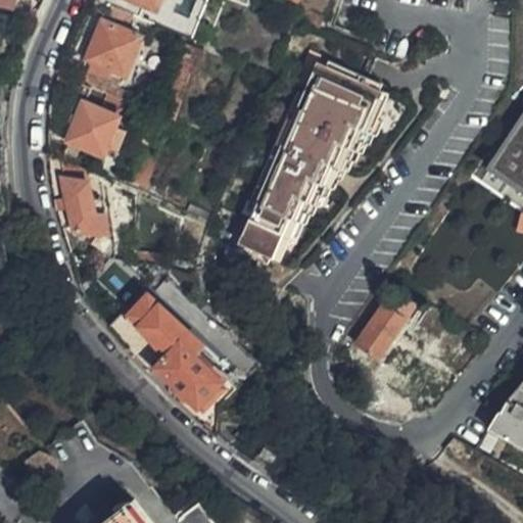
[(122,78),(140,34),(101,19),(84,62),(122,78)]
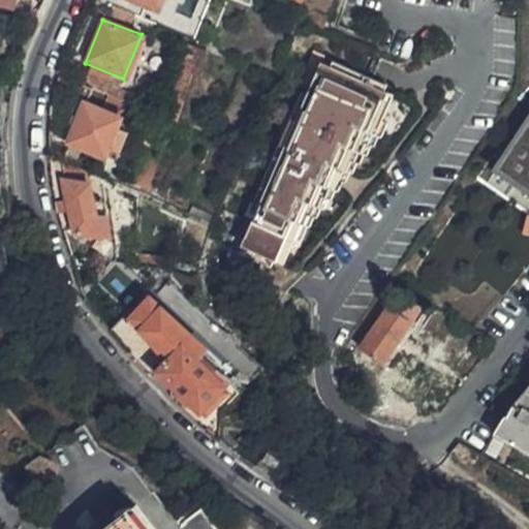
[(325,158),(337,163),(345,166),(353,146),(359,148),(368,128),(373,130),(392,89),(370,80),(319,56),(307,85),(278,149),(238,239),(279,258),(299,218),(301,219),(311,198),(316,201),(324,183),(317,178),(325,158)]
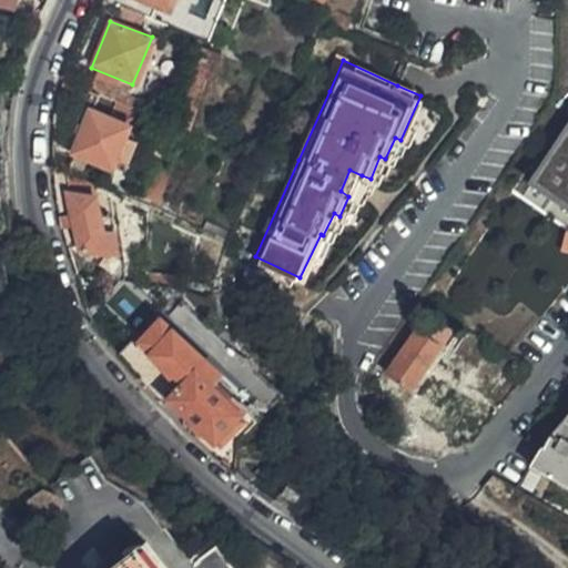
[(110,163),(127,123),(88,109),(71,146),(110,163)]
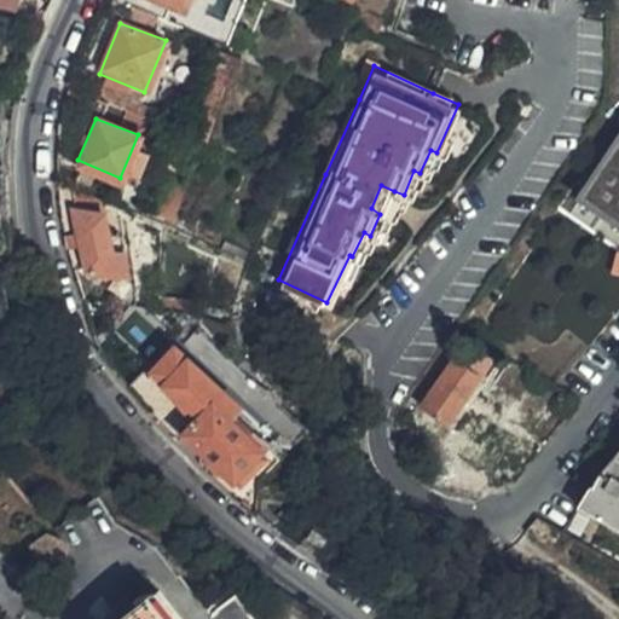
[(618,128),(613,139),(606,151),(580,191),(618,218),(618,128)]
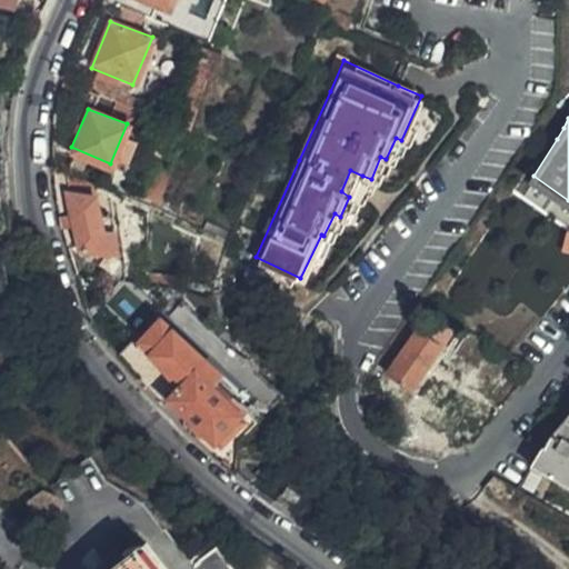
[(557,139),(563,128),(551,121),(545,132),(557,139)]
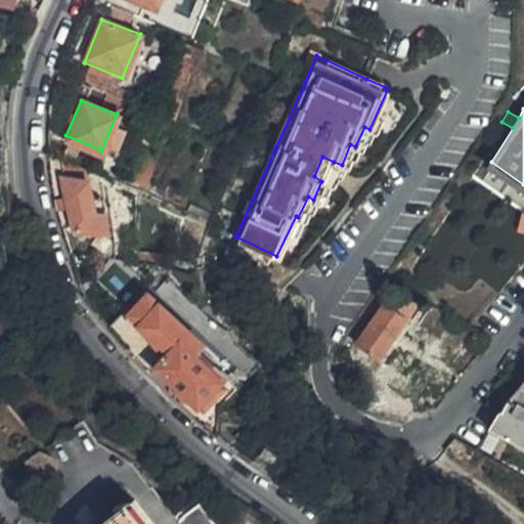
[(325,183),(334,162),(322,157),(314,176),(321,181),(325,183)]
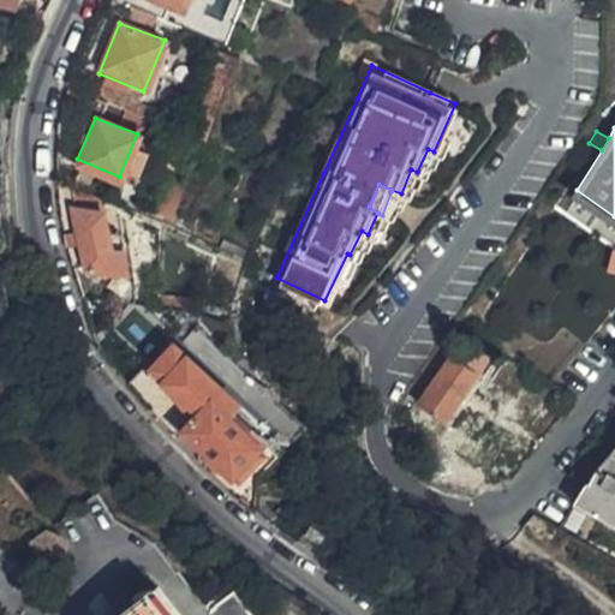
[(123,268),(118,231),(105,230),(102,212),(72,207),(83,262),(123,268)]
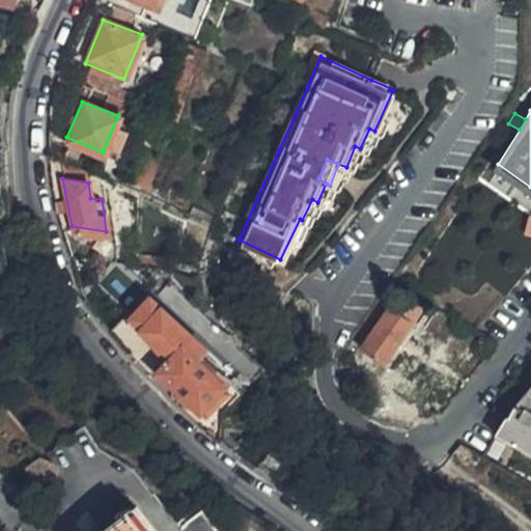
[(214,375),(197,358),(184,343),(191,335),(150,295),(128,317),(149,343),(166,363),(156,373),(199,414),(225,387),(214,375)]
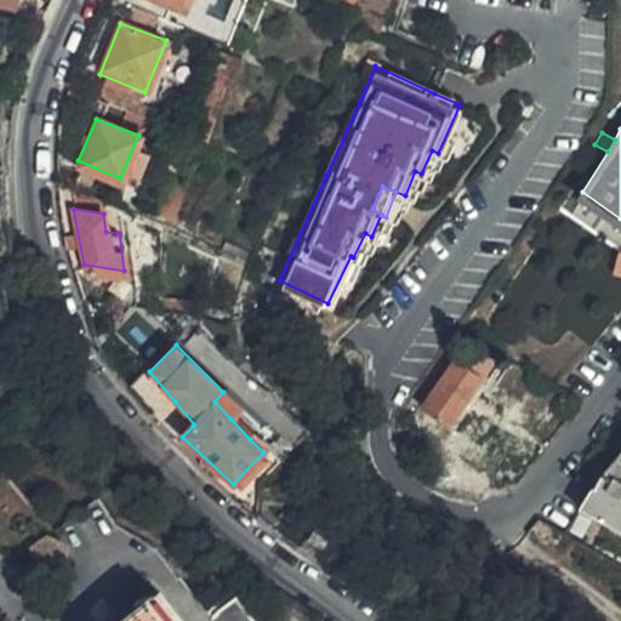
[(438,352),(410,396),(429,410),(421,422),(431,429),(440,417),(450,426),(480,383),(438,352)]
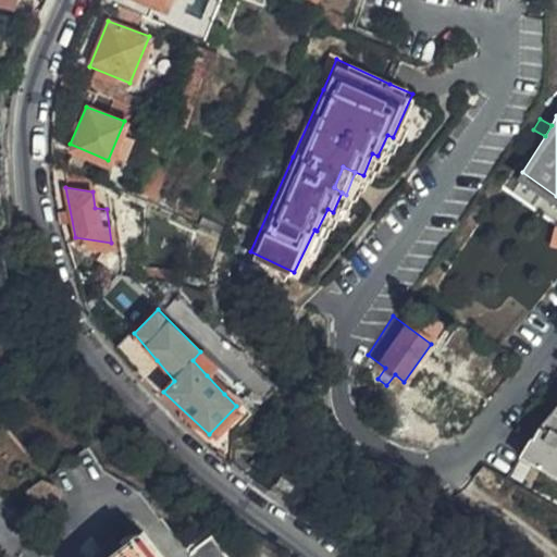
[(193,360),(207,375),(210,372),(215,367),(200,351),(193,360)]
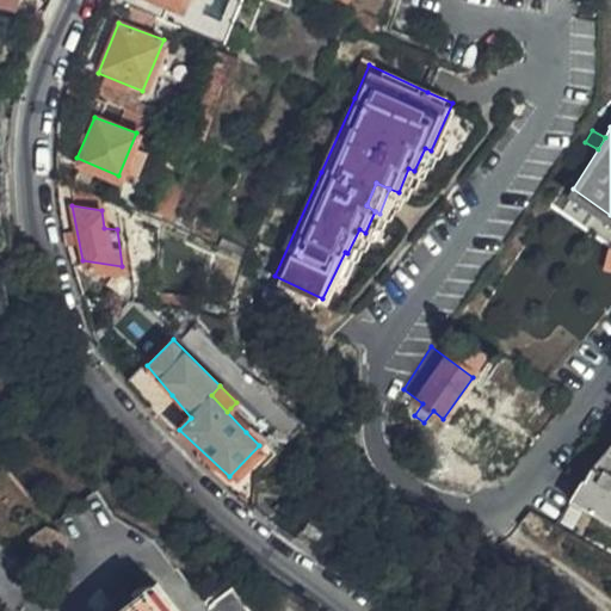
[(230,408),(227,412),(246,432),(250,427),(230,408)]
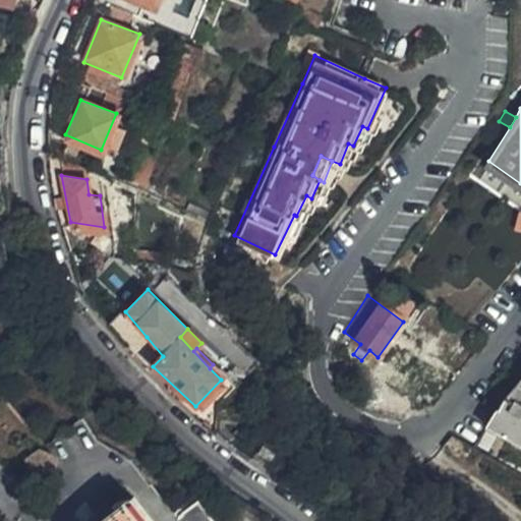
[(520,382),(506,400),(501,409),(498,408),(487,425),(520,443),(520,382)]
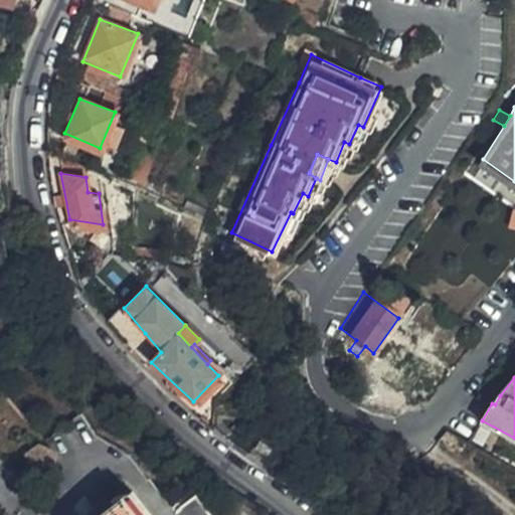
[(26,451),(42,473),(55,456),(55,452),(53,449),(44,444),(42,442),(38,439),(26,451)]
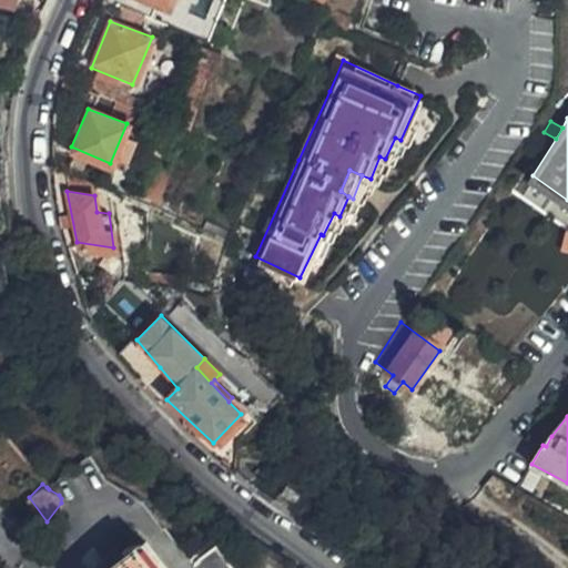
[(305,511),(312,500),(304,495),(296,506),(305,511)]
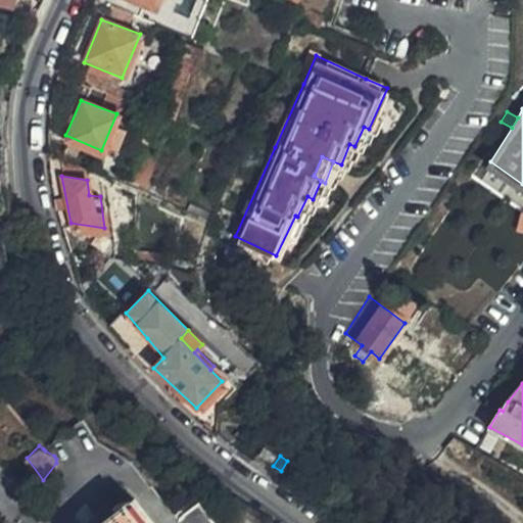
[(216,522),(201,502),(177,519),(150,484),(139,492),(97,522),(216,522)]
